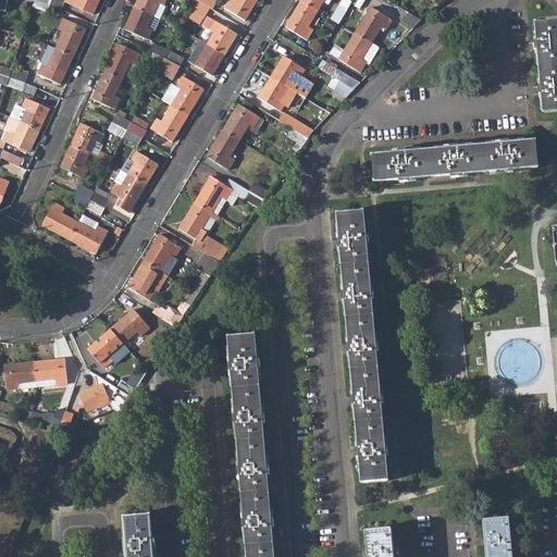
[(35,0),(34,7),(49,12),(51,4),(38,0),(35,0)]
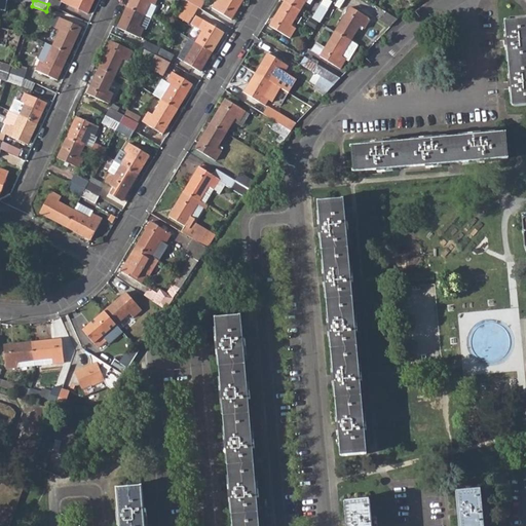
[(67,0),(67,3),(87,12),(94,0),(67,0)]
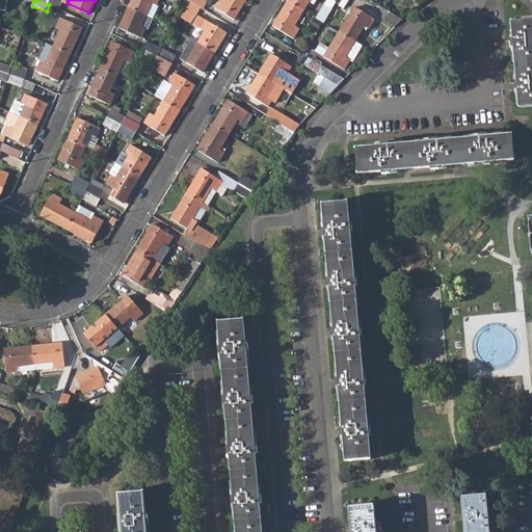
[(132,0),(129,7),(145,15),(151,3),(156,6),(158,0),(132,0)]
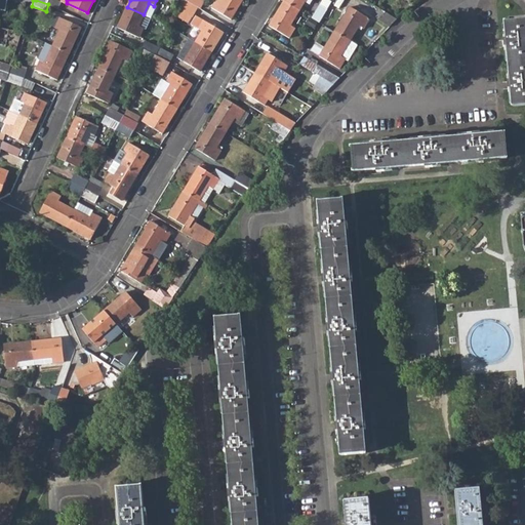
[(215,0),(211,7),(232,19),(242,0),(215,0)]
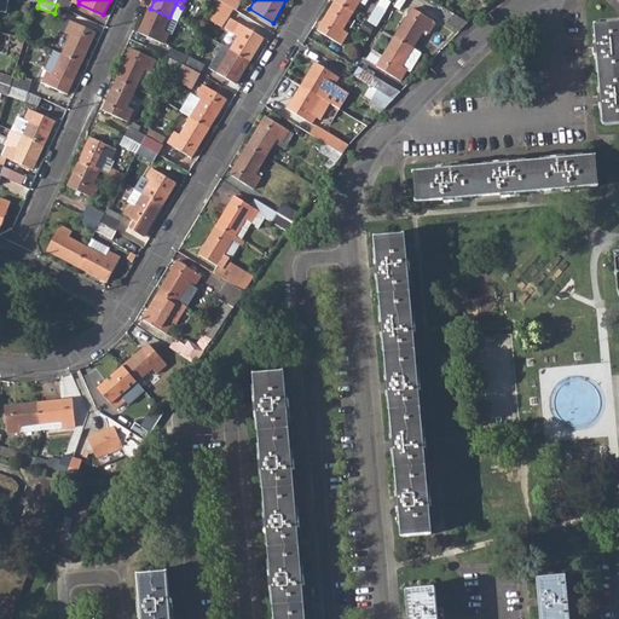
[(336,0),(336,1),(354,12),(360,0),(336,0)]
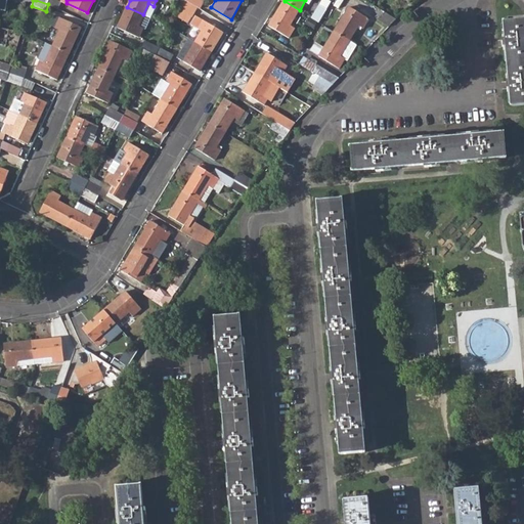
[(365,0),(355,0),(351,8),(368,18),(377,6),(365,0)]
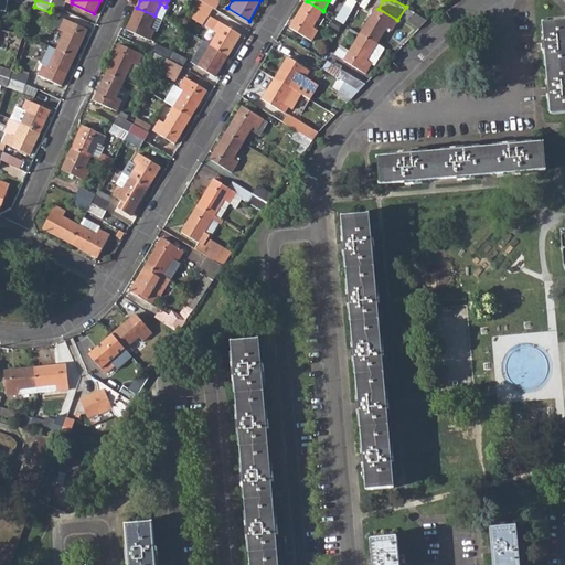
[(291,27),(312,40),(318,30),(313,27),(323,11),(307,1),(291,27)]
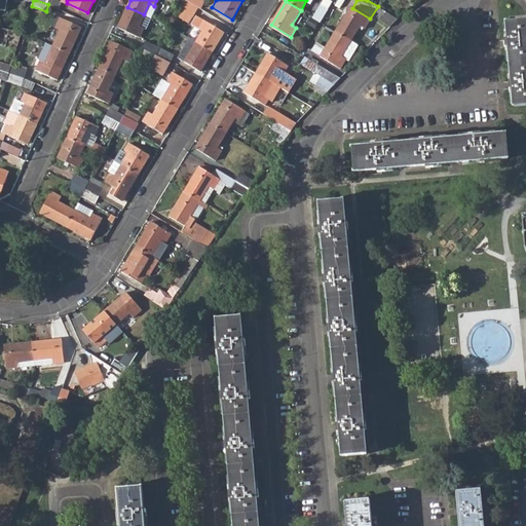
[(313,17),(321,22),(329,8),(322,4),(313,17)]
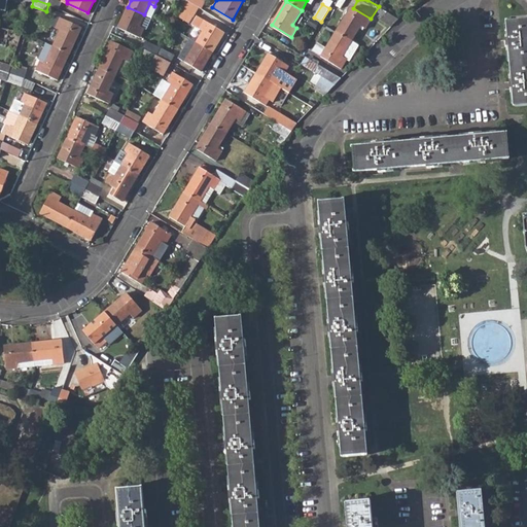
[(336,31),(351,40),(360,25),(365,28),(371,19),(353,8),(351,6),(336,31)]
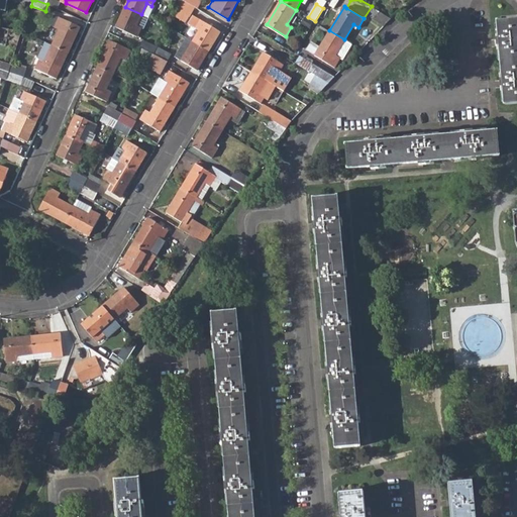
[(137,37),(141,28),(136,25),(141,14),(125,7),(116,27),(137,37)]
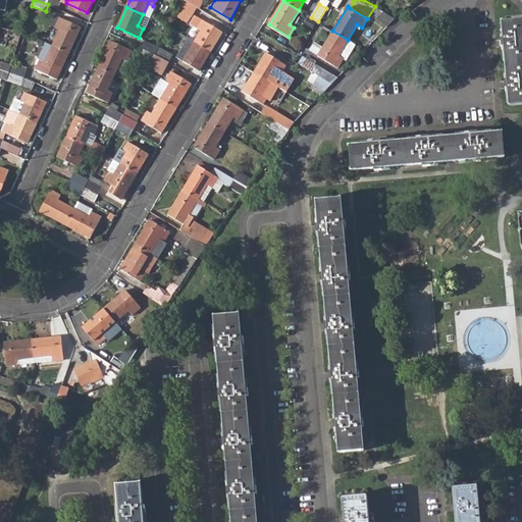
[(376,18),(387,25),(395,18),(383,11),(376,18)]
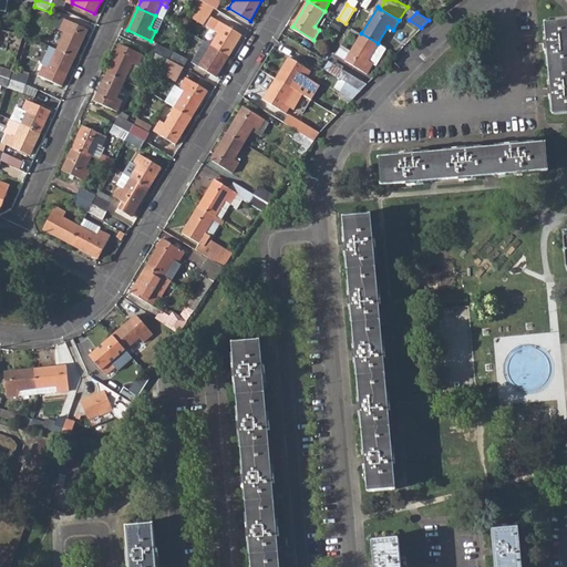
[(161,19),(155,16),(150,28),(155,31),(161,19)]
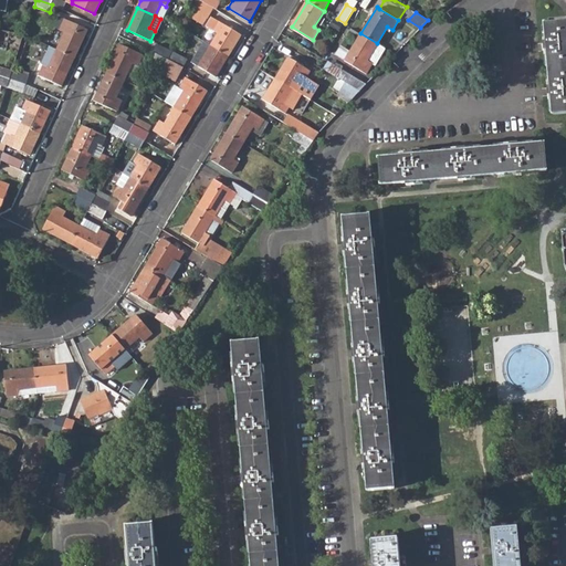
[(241,34),(212,17),(206,25),(219,33),(211,45),(229,55),(241,34)]
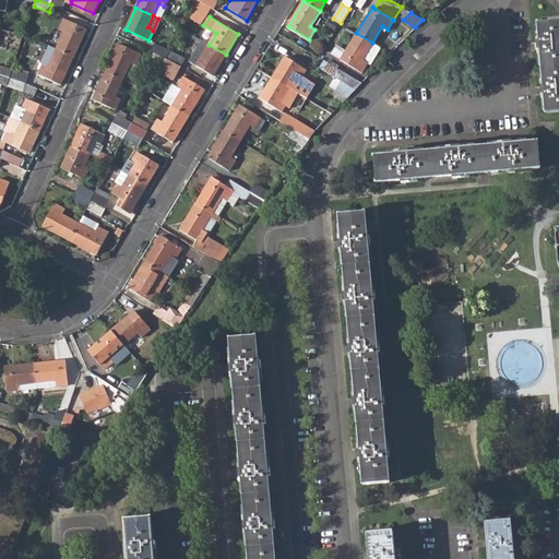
[(57,49),(74,57),(86,28),(63,18),(59,28),(64,32),(57,49)]
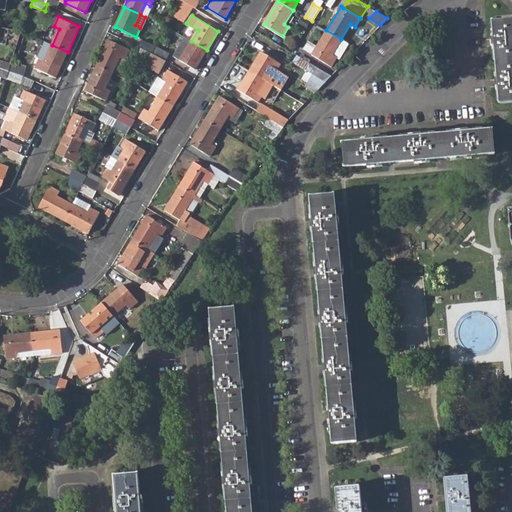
[(511,20),(494,22),(501,103),(511,102),(511,20)]
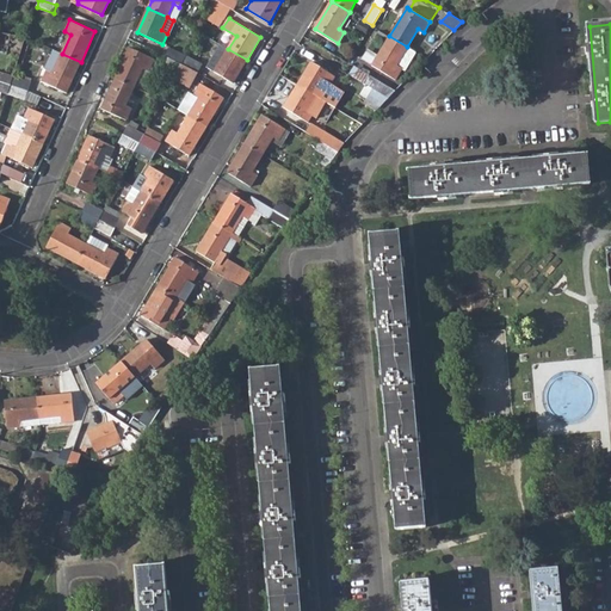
[(372,65),(395,79),(402,67),(405,69),(415,53),(407,47),(389,36),(372,65)]
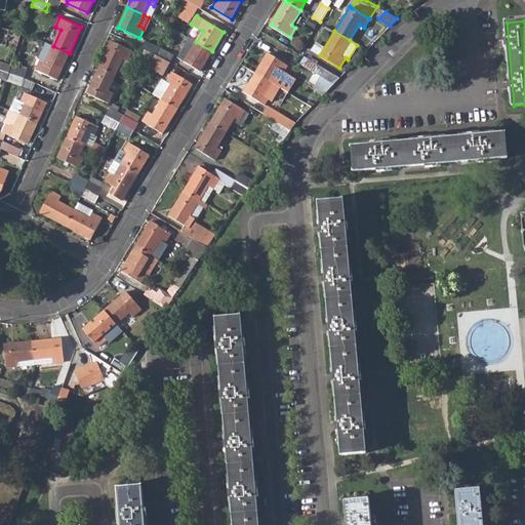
[(142,47),(156,55),(160,47),(146,40),(142,47)]
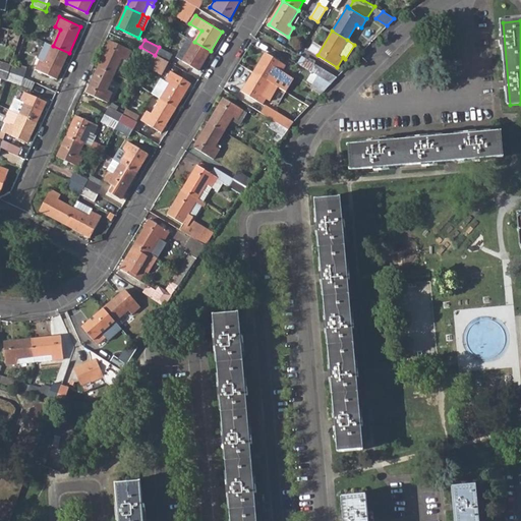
[(114,74),(118,67),(122,59),(126,61),(131,51),(111,41),(99,67),(114,74)]
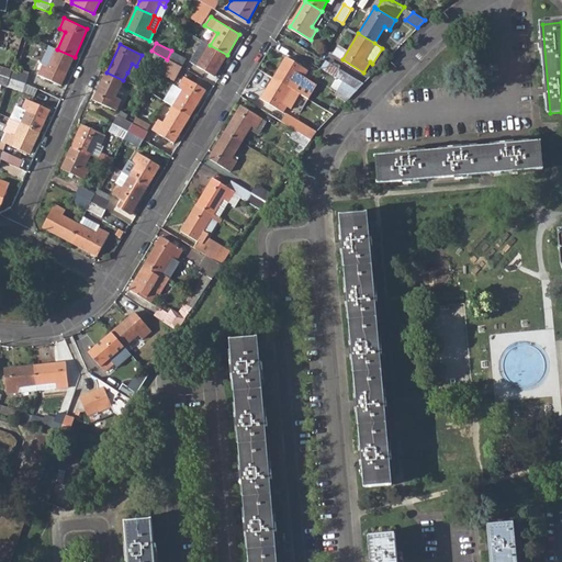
[(38,75),(62,85),(75,57),(57,49),(48,45),(41,63),(43,64),(38,75)]
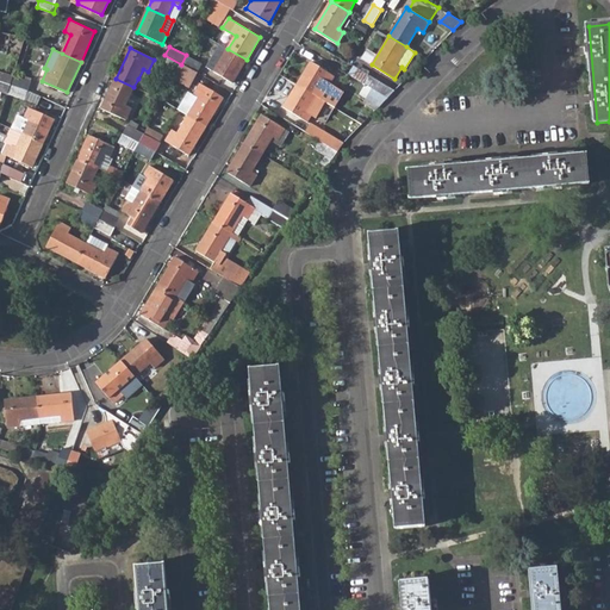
[(209,68),(232,82),(247,60),(228,49),(221,61),(215,57),(209,68)]
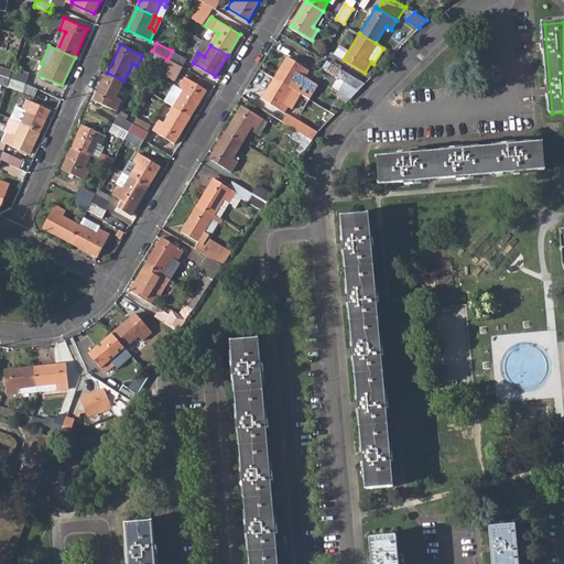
[(148,58),(163,67),(167,60),(152,51),(148,58)]
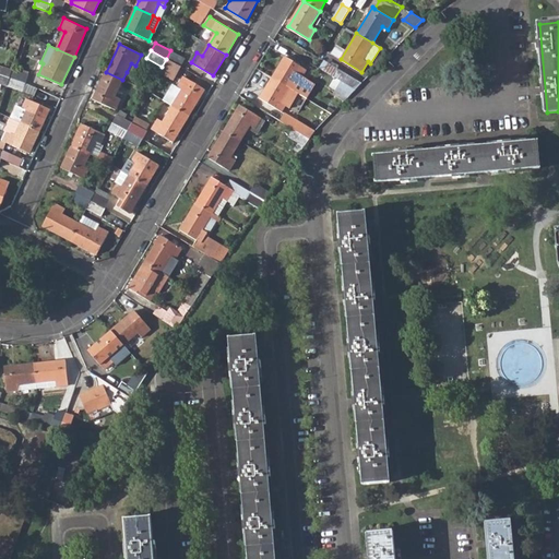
[(166,59),(181,66),(185,58),(170,50),(166,59)]
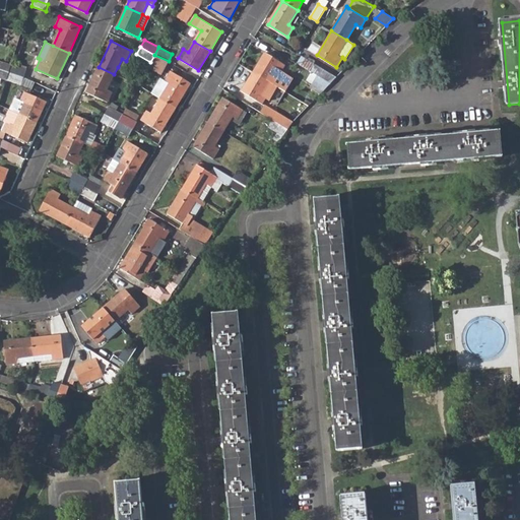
[(254,72),(270,82),(276,71),(280,74),(285,65),(266,53),(254,72)]
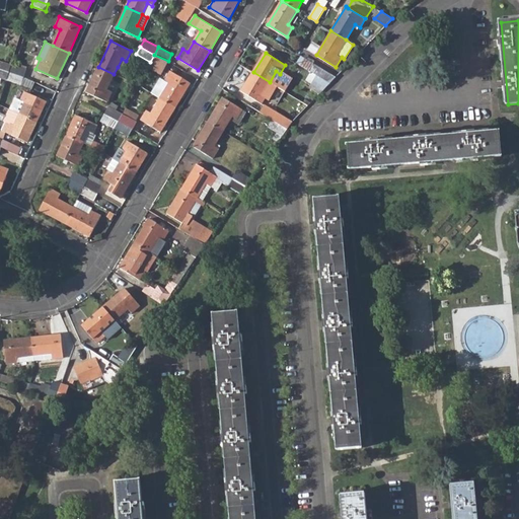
[(150,62),(164,68),(168,61),(154,55),(150,62)]
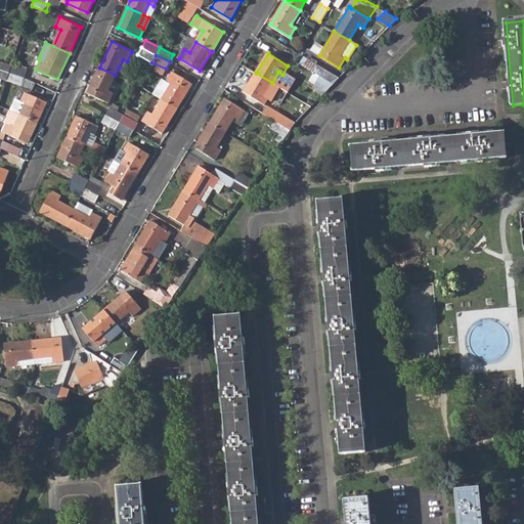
[(129,62),(127,61),(123,59),(119,68),(125,72),(129,62)]
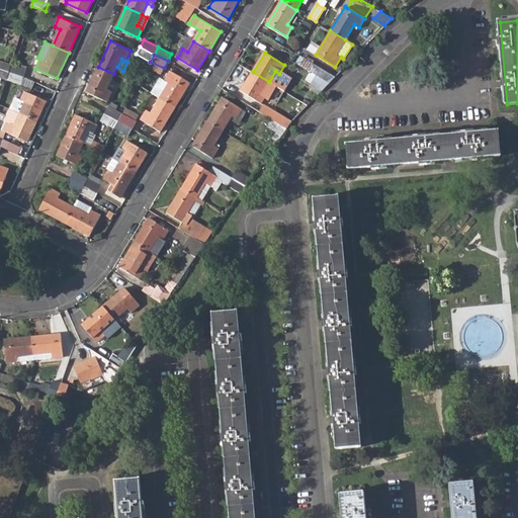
[(0,68),(10,72),(12,65),(0,61),(0,68)]
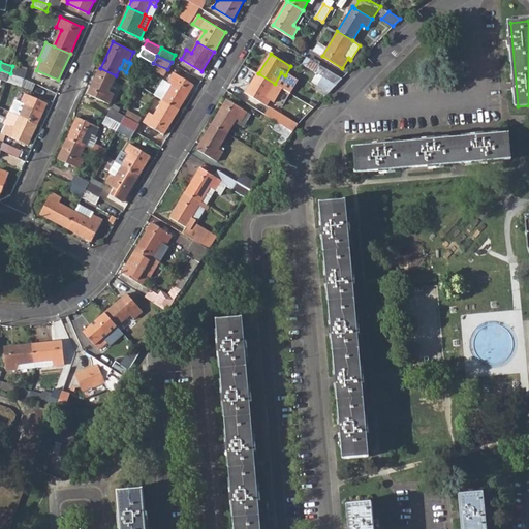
[(322,76),(337,85),(342,79),(319,65),(315,72),(322,76)]
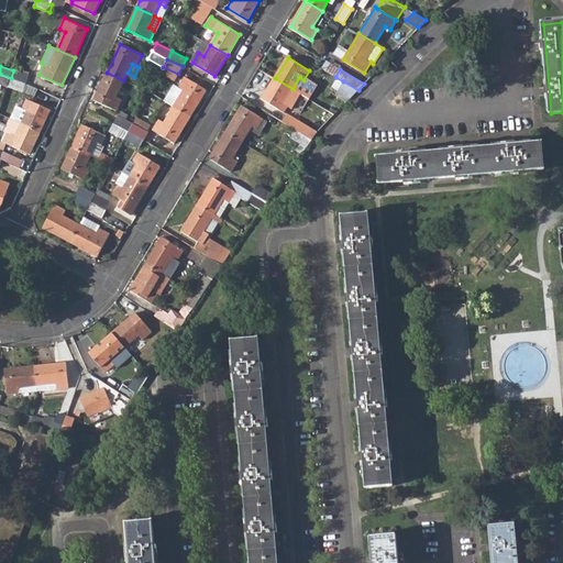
[(11,78),(28,84),(30,76),(13,70),(11,78)]
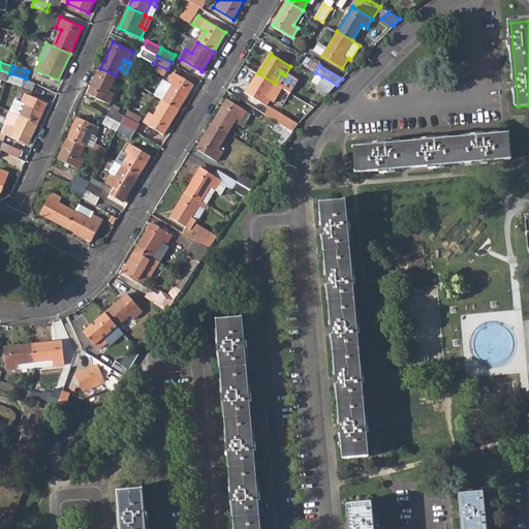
[(88,94),(110,104),(115,94),(109,91),(116,75),(100,68),(88,94)]
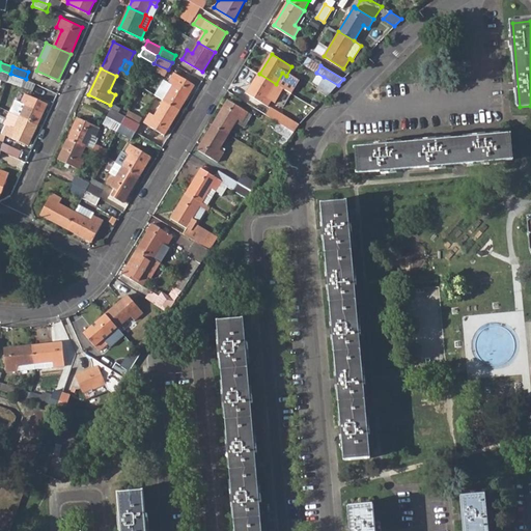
[(0,79),(7,82),(10,74),(0,70),(0,79)]
